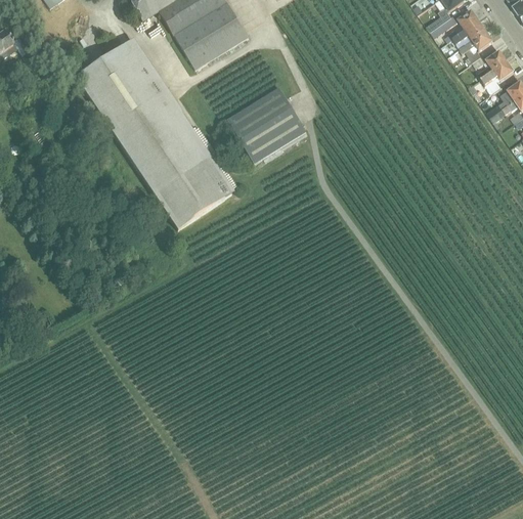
[(129,0),(141,19),(157,10),(172,34),(173,33),(194,69),(248,36),(225,0),(129,0)]
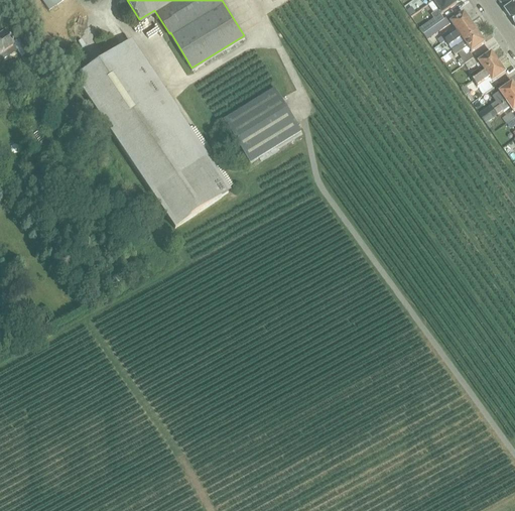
[(429,0),(427,1),(433,9),(430,10),(433,14),(419,24),(422,29),(443,15),(440,11),(457,0),(429,0)]
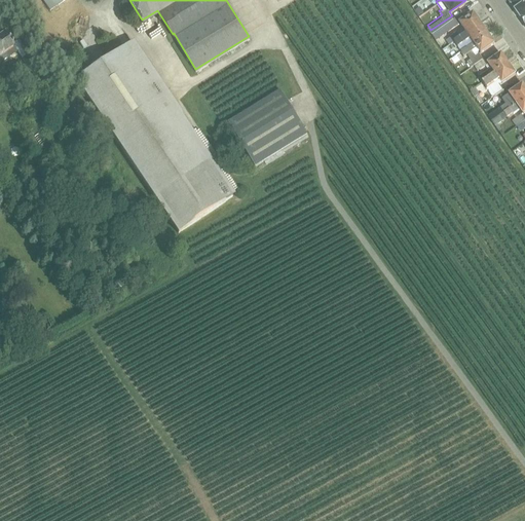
[(511,0),(514,5),(520,14),(520,13),(524,19),(523,19),(524,22),(524,0),(511,0)]
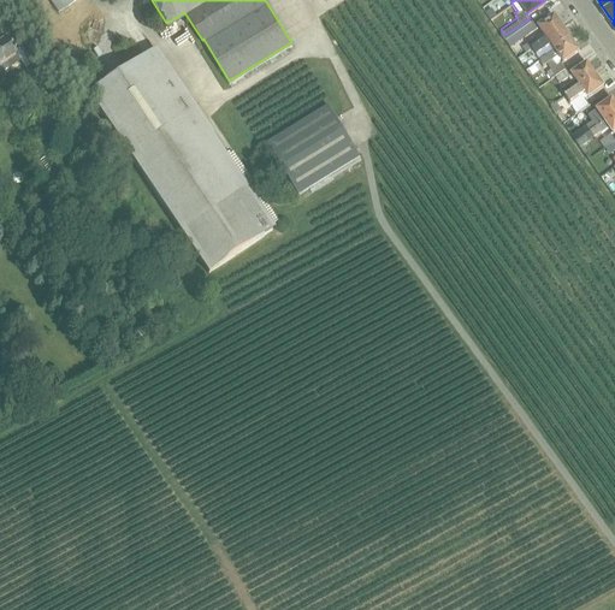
[(531,43),(562,22),(554,9),(537,21),(540,28),(521,42),(525,47),(531,43)]
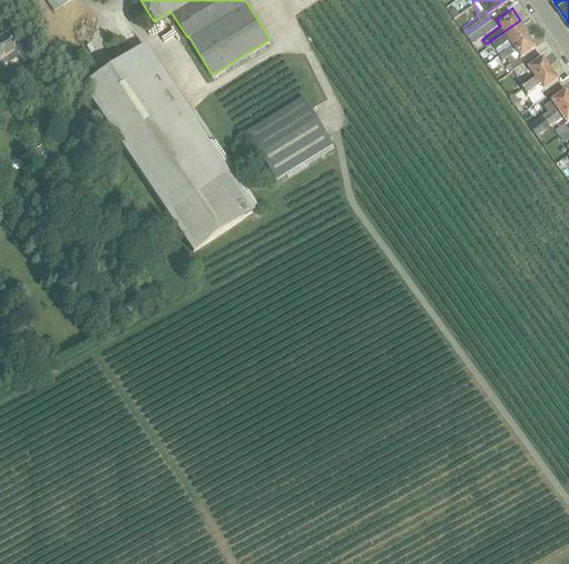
[(490,17),(467,32),(472,39),(497,22),(492,16),(490,17)]
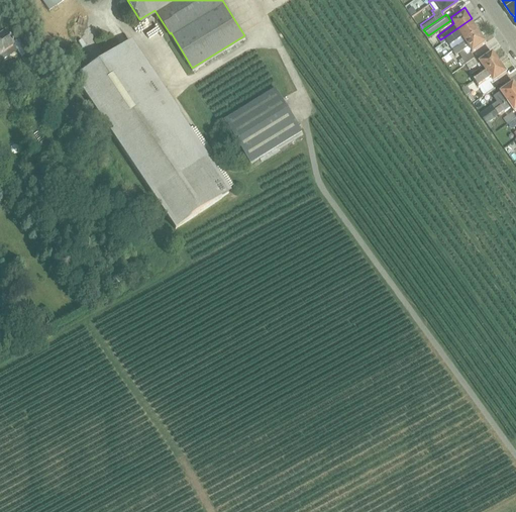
[(472,18),(445,36),(452,46),(479,28),(472,18)]
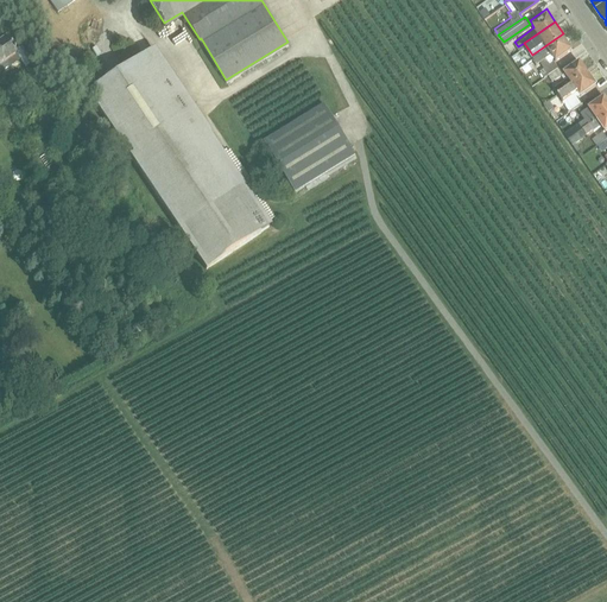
[(6,32),(0,36),(0,73),(12,65),(10,62),(19,55),(25,63),(31,73),(39,68),(32,58),(21,42),(14,46),(6,35),(7,35),(6,32)]
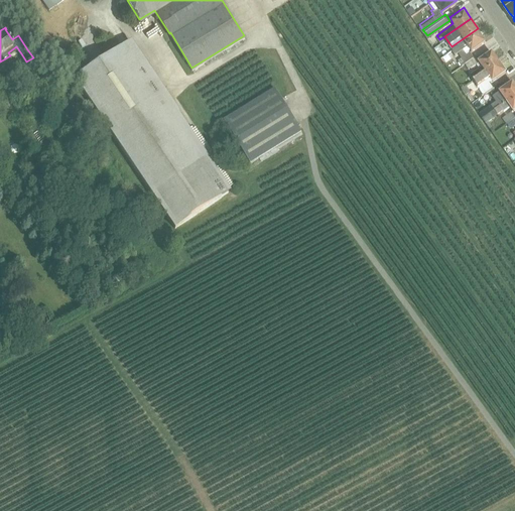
[(478,28),(452,46),(439,54),(442,57),(448,53),(449,54),(458,49),(461,54),(458,56),(461,61),(464,59),(473,53),(469,48),(485,38),(478,28)]
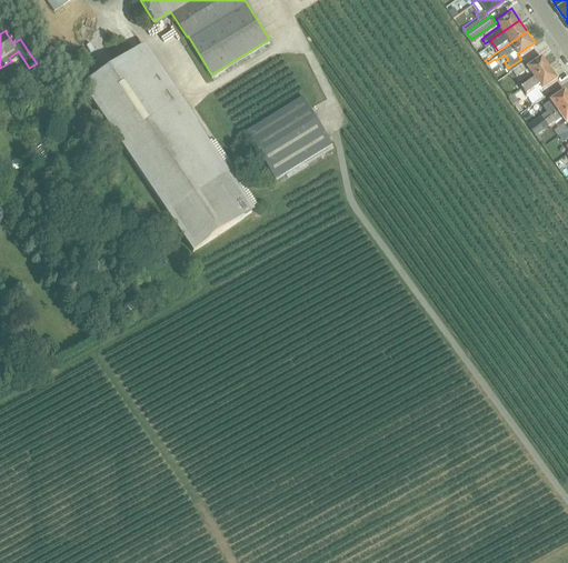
[(143,39),(80,82),(191,248),(255,205),(143,39)]
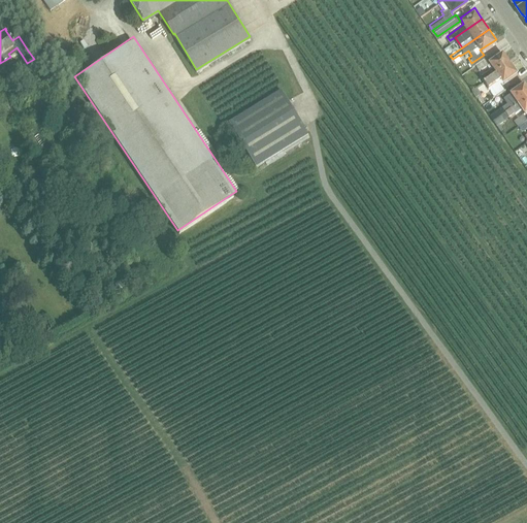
[(484,78),(511,59),(502,48),(488,59),(492,65),(481,73),(484,78)]
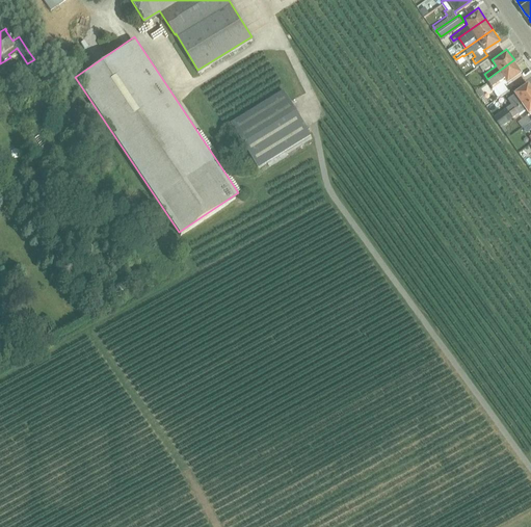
[(487,55),(478,61),(482,68),(492,61),(487,55)]
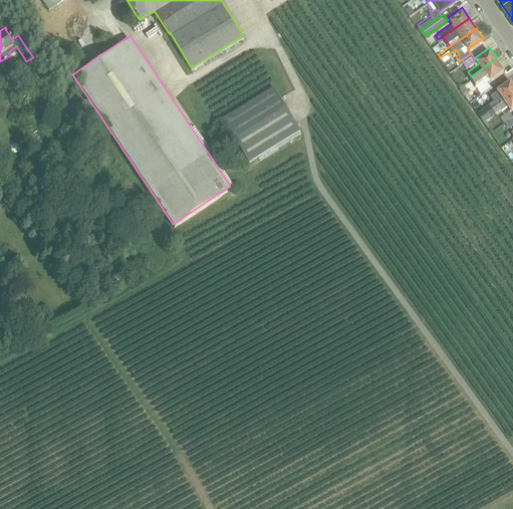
[(497,57),(471,76),(481,90),(491,83),(488,78),(489,77),(490,78),(504,68),(497,57)]
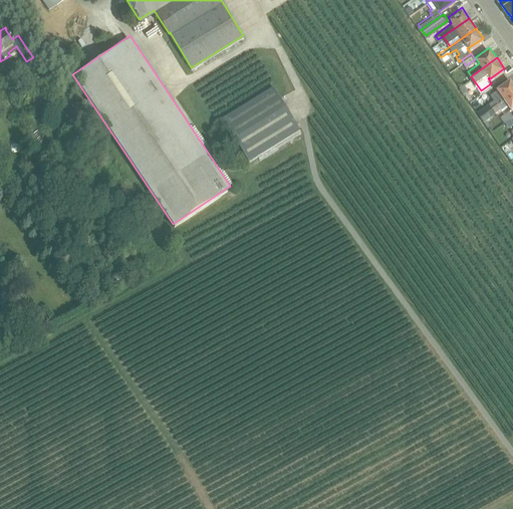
[(463,85),(469,82),(466,75),(460,78),(463,85)]
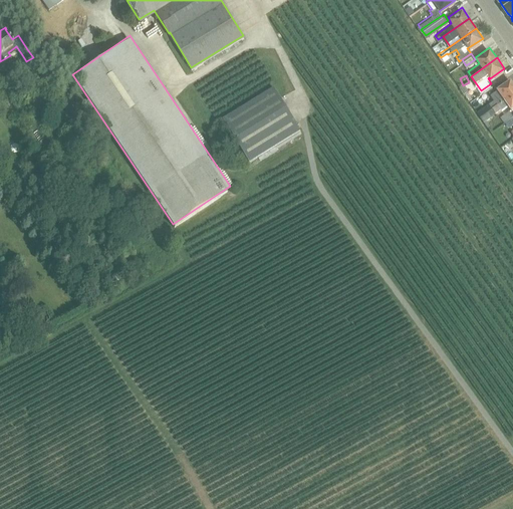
[(491,105),(512,89),(512,82),(510,77),(490,92),(493,97),(488,101),(491,105)]
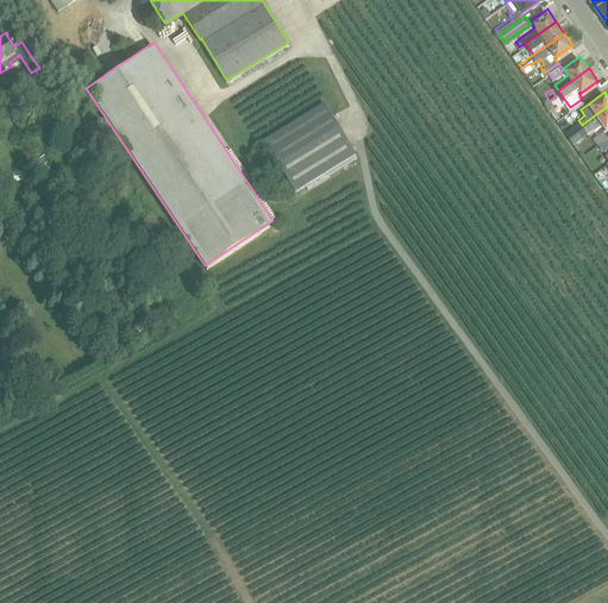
[(538,100),(545,106),(550,101),(543,95),(538,100)]
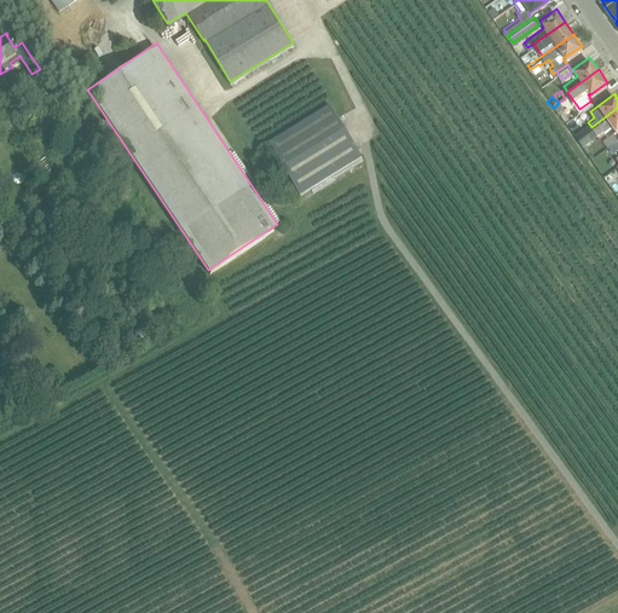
[(329,102),(267,139),(300,192),(362,154),(329,102)]
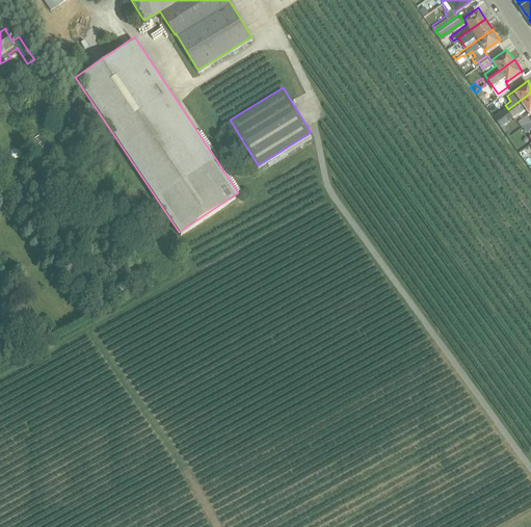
[(530,94),(503,113),(497,117),(500,123),(518,110),(519,110),(525,106),(528,110),(530,108),(530,94)]
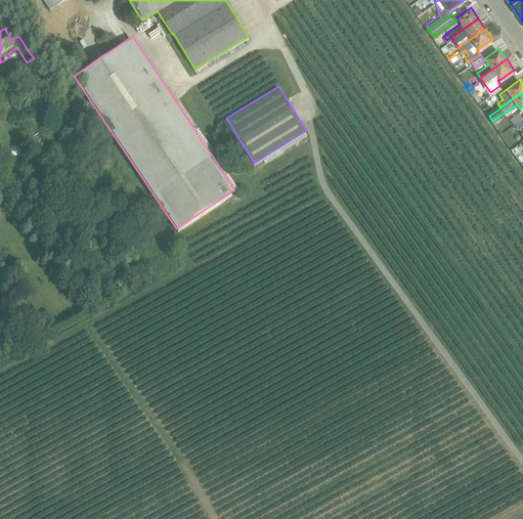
[(522,115),(519,110),(509,116),(513,122),(518,118),(522,123),(522,122),(522,115)]
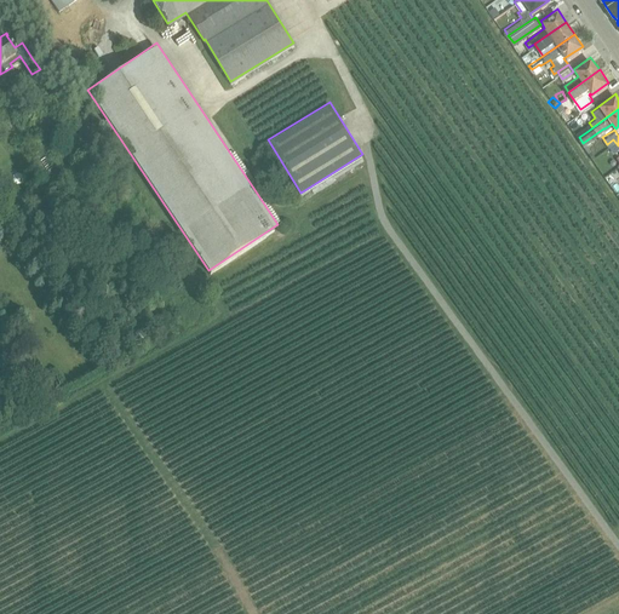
[(33,133),(28,137),(47,166),(52,162),(33,133)]
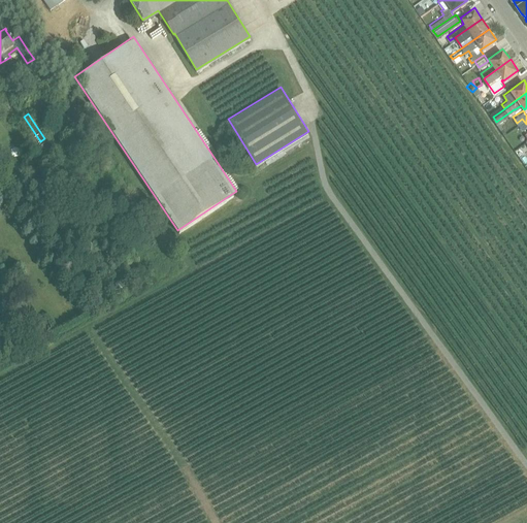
[(515,146),(514,148),(519,154),(524,150),(520,143),(515,146)]
